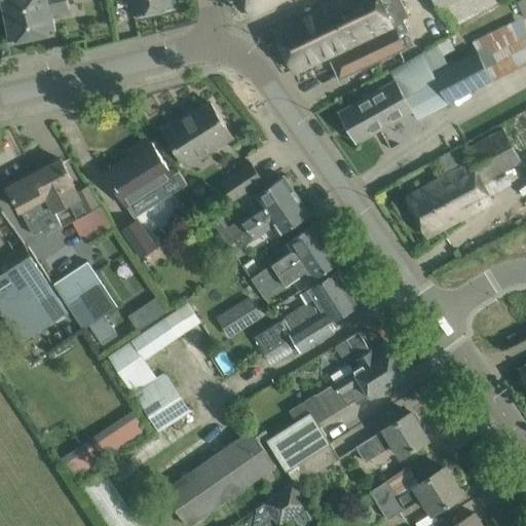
[(2,0),(11,40),(55,31),(52,16),(68,13),(65,0),(2,0)]
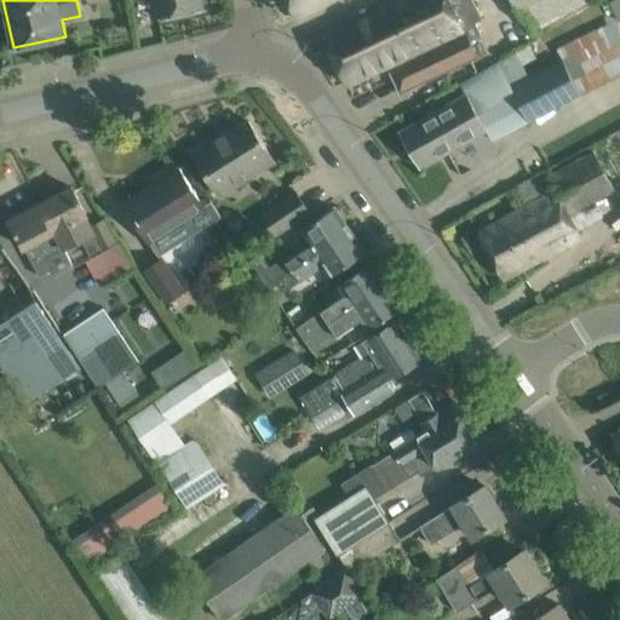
[(154,0),(159,19),(204,10),(201,0),(154,0)]
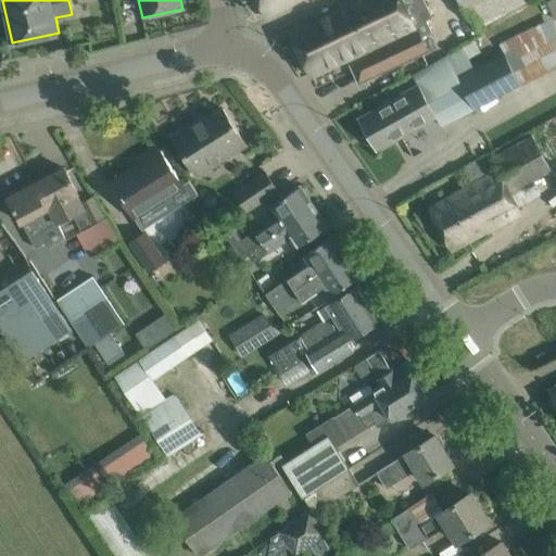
[(256,0),(265,17),(298,0),(256,0)]
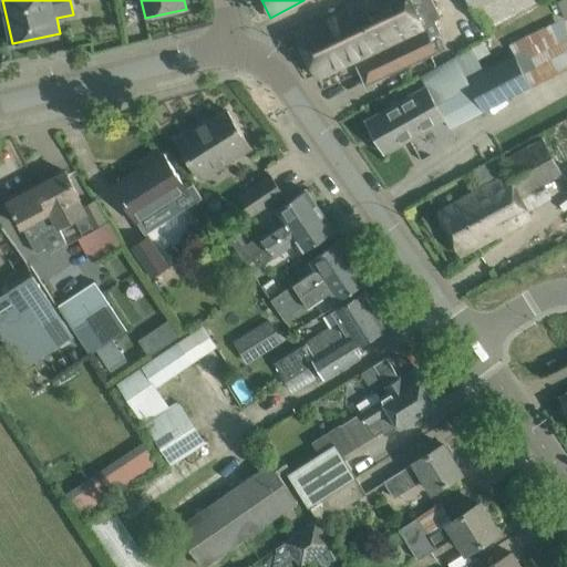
[(434,51),(422,26),(441,17),(432,0),(360,0),(295,31),(317,78),(359,58),(370,82),(434,51)]
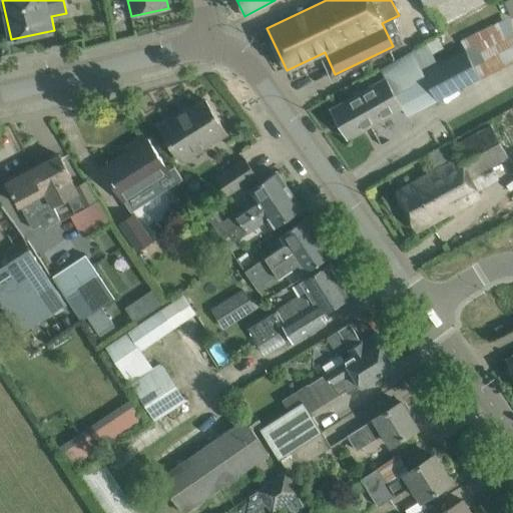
[(487,1),(486,0),(426,0),(441,26),(487,1)]
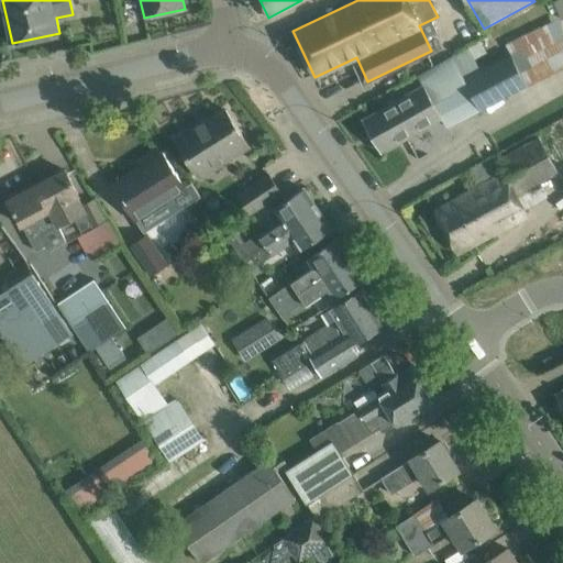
[(509,52),(507,53),(479,67),(474,58),(486,52),(479,40),(457,52),(457,53),(450,58),(417,76),(423,86),(363,120),(382,151),(441,118),(446,127),(531,84),(562,68),(562,31),(556,18),(505,44),(509,52)]
